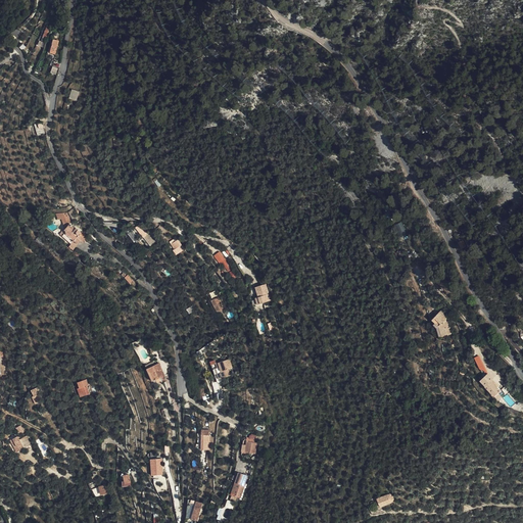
[(77,101),(79,91),(72,89),(68,98),(77,101)]
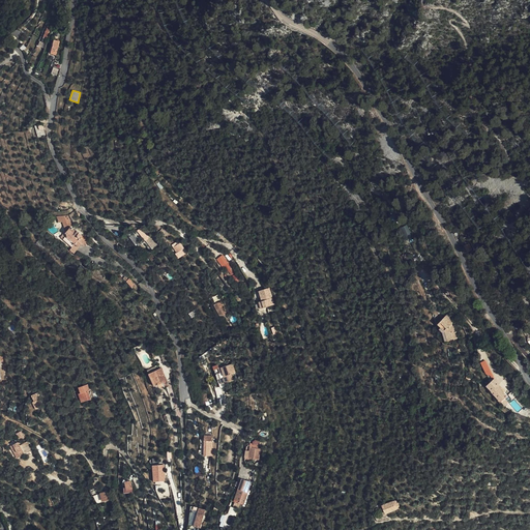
[(62,217),(65,229),(70,224),(71,223),(67,213),(57,213),(58,218),(62,217)]
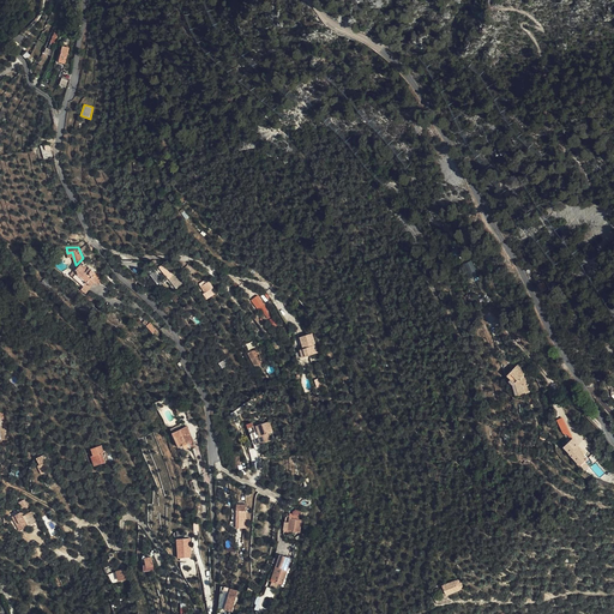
[(82,259),(76,265),(70,272),(83,284),(86,281),(90,286),(94,282),(97,284),(101,280),(94,275),(95,272),(95,271),(95,270),(94,269),(92,269),(91,269),(88,265),(86,268),(84,265),(85,263),(82,259)]
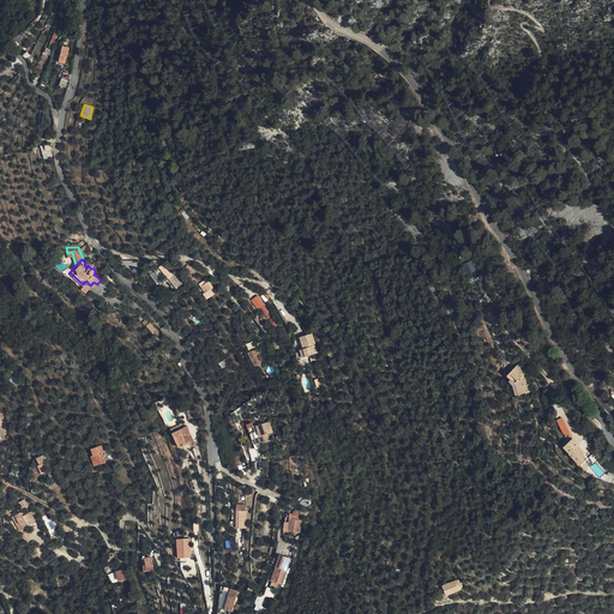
[(157,266),(172,288),(179,283),(164,264),(162,265),(161,264),(157,266)]
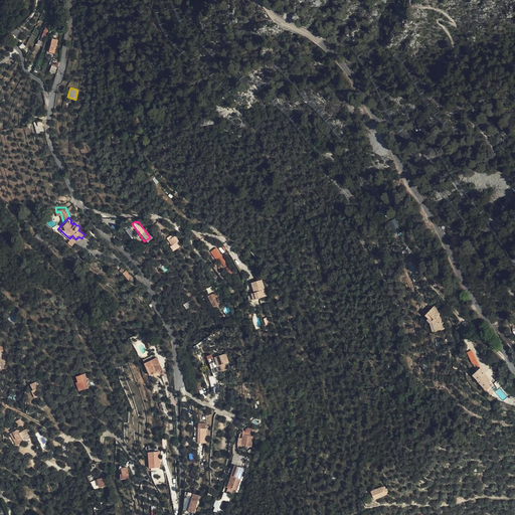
[(228,264),(221,254),(218,256),(222,263),(222,262),(226,266),(228,264)]
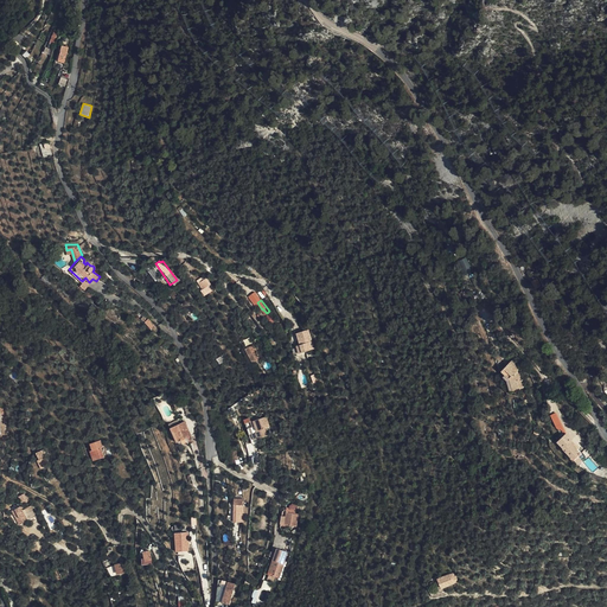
[(308,327),(296,332),(298,334),(304,352),(308,350),(310,356),(317,353),(308,327)]
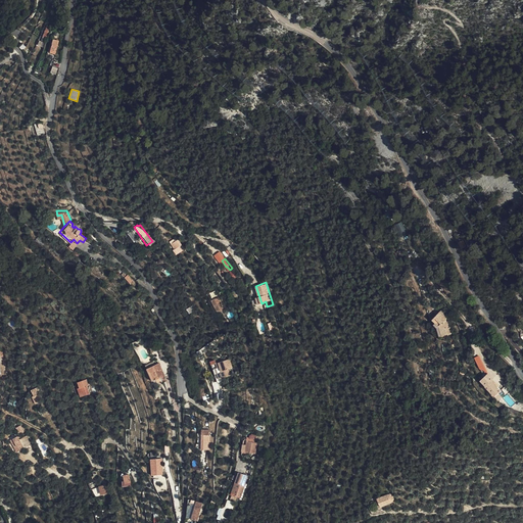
[(221,312),(219,308),(223,306),(218,296),(210,300),(216,311),(221,312)]
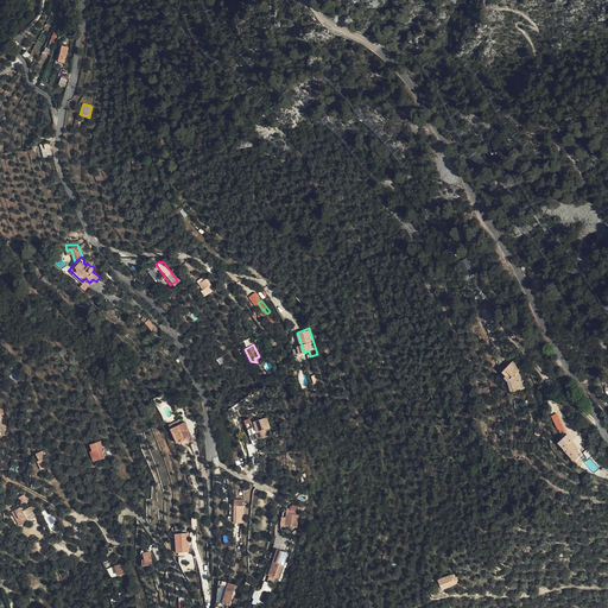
[(518,362),(511,354),(504,361),(508,371),(511,380),(513,388),(525,385),(520,368),(518,369),(517,365),(518,362)]
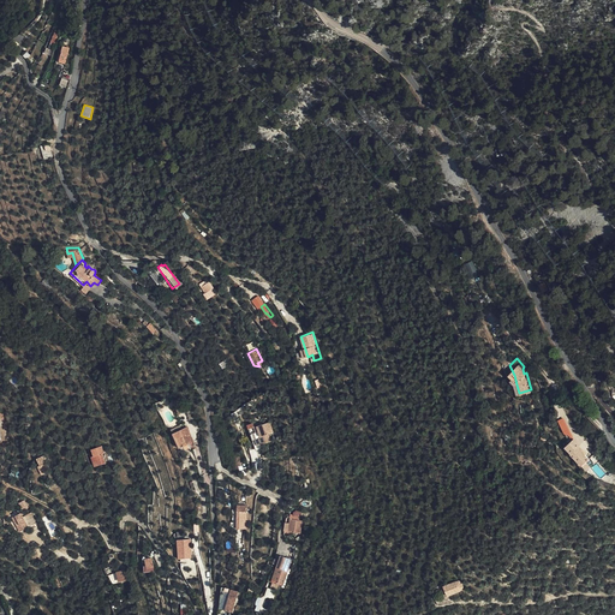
[(514,375),(509,365),(506,369),(509,372),(507,375),(513,381),(515,394),(519,393),(517,384),(514,375)]
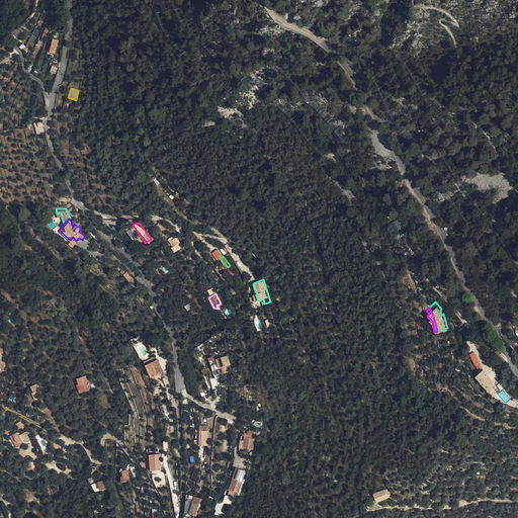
[(151,335),(145,338),(150,349),(156,346),(151,335)]
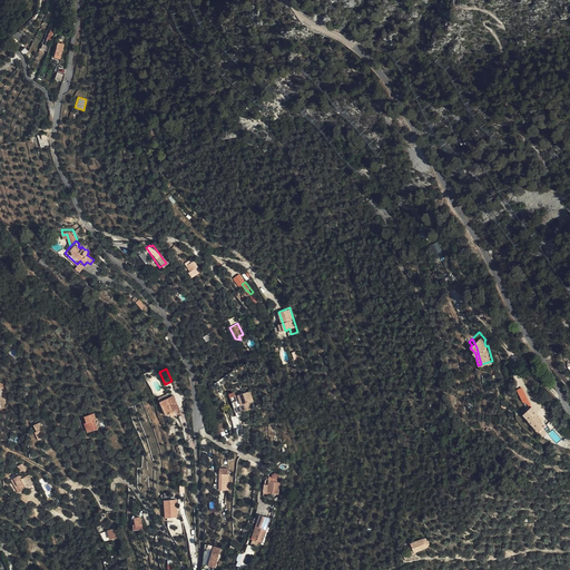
[(524,402),(530,404),(524,387),(520,389),(524,402)]
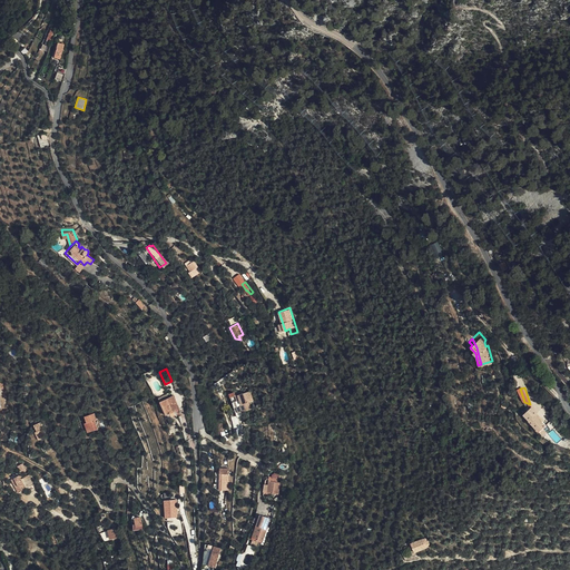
[(238,401),(233,403),(237,414),(244,412),(253,409),(249,402),(254,401),(251,391),(236,396),(238,401)]
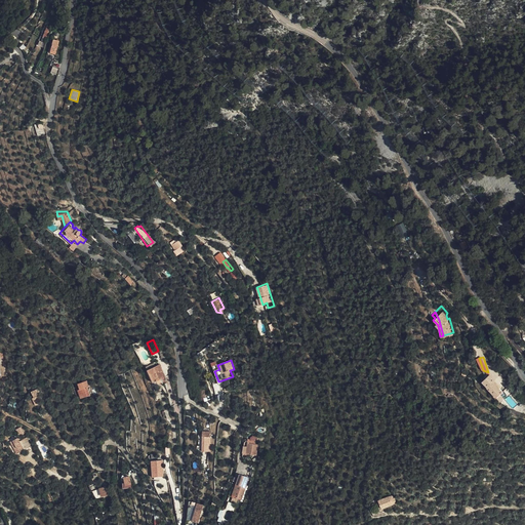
[(154,367),(146,370),(151,382),(155,380),(159,379),(162,377),(159,370),(160,369),(158,365),(154,367)]
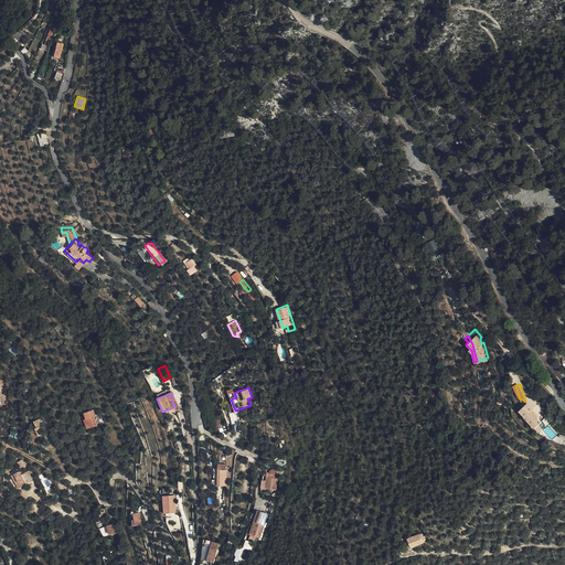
[(526,404),(516,411),(521,417),(521,418),(530,430),(536,425),(531,417),(533,416),(530,412),(531,411),(526,404)]
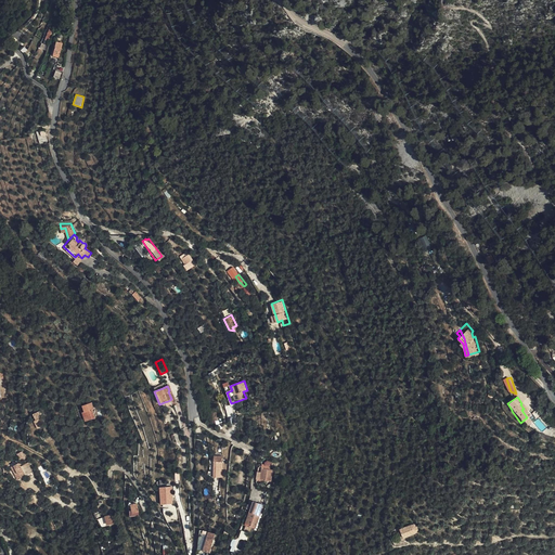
[(86,413),(84,413),(87,423),(97,420),(94,411),(95,411),(93,403),(84,407),(86,413)]
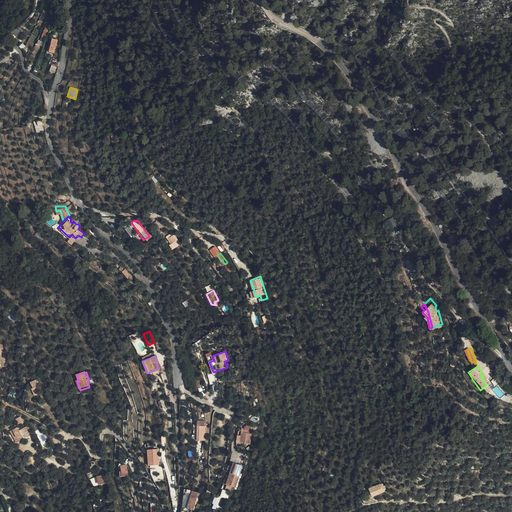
[(27,426),(20,430),(24,438),(31,435),(27,426)]
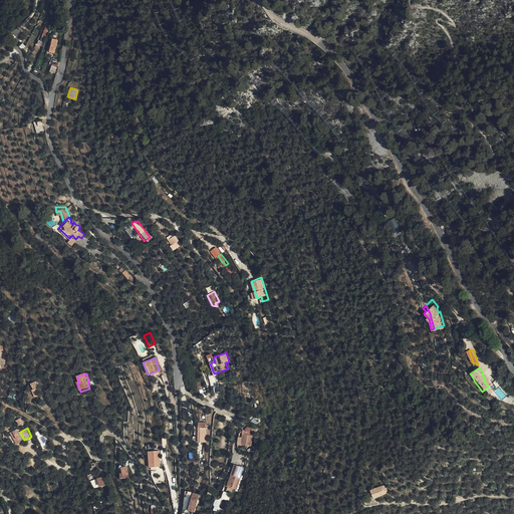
[(252,435),(242,434),(242,437),(241,444),(250,446),(252,435)]
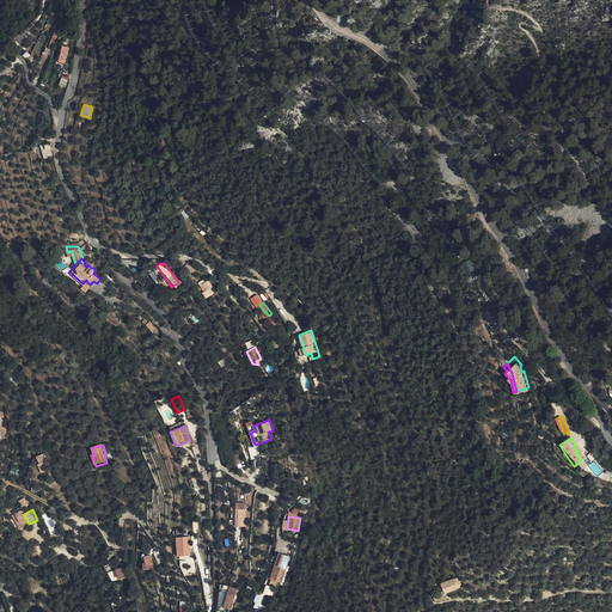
[(176,536),(178,556),(193,555),(190,534),(176,536)]
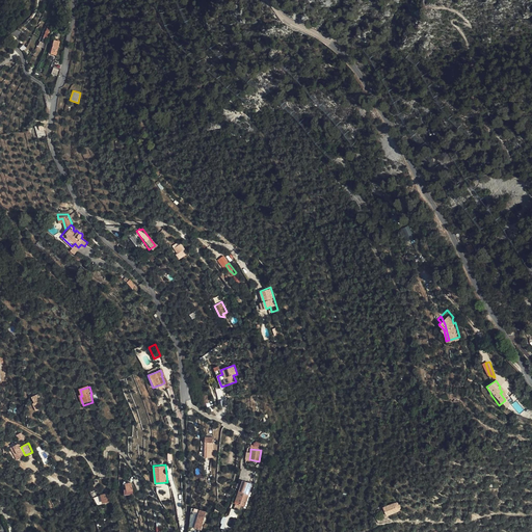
[(253,484),(242,480),(234,503),(236,504),(240,505),(244,506),(253,484)]
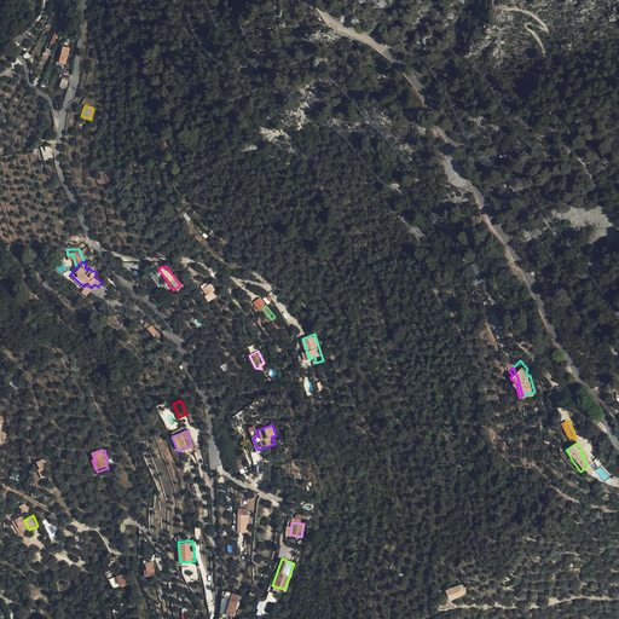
[(462,577),(449,582),(452,591),(466,585),(467,584),(468,583),(468,580),(468,579),(467,578),(464,577),(462,577)]
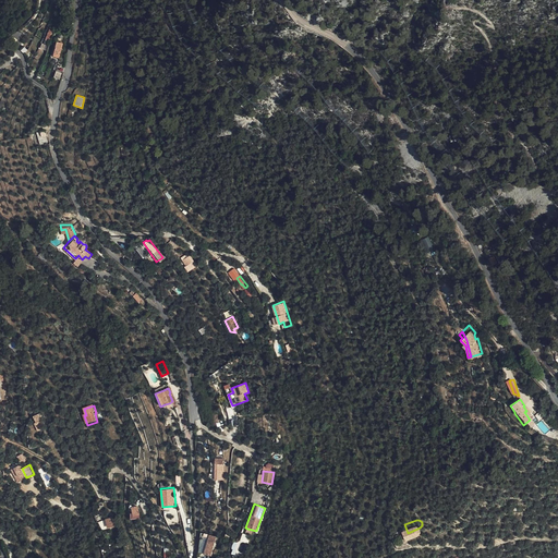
[(216,535),(209,534),(204,553),(210,555),(216,535)]
